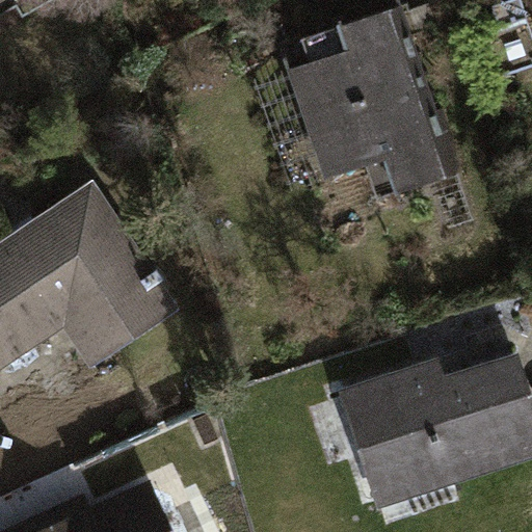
[(0,0),(0,10),(18,1),(24,12),(46,0),(0,0)]
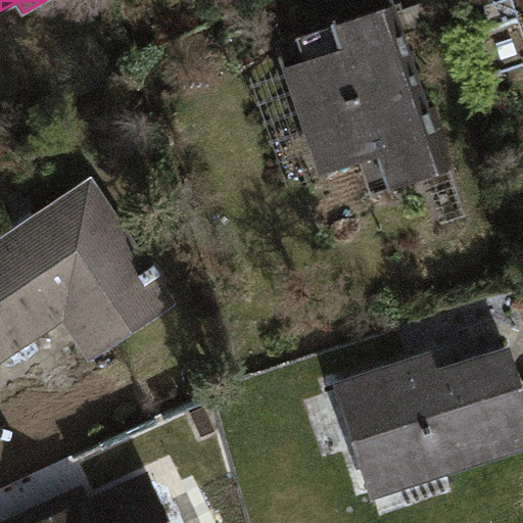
[(431,107),(393,0),(382,0),(332,17),(341,44),(282,64),(320,173),(381,151),(392,184),(457,161),(436,105),(431,107)]
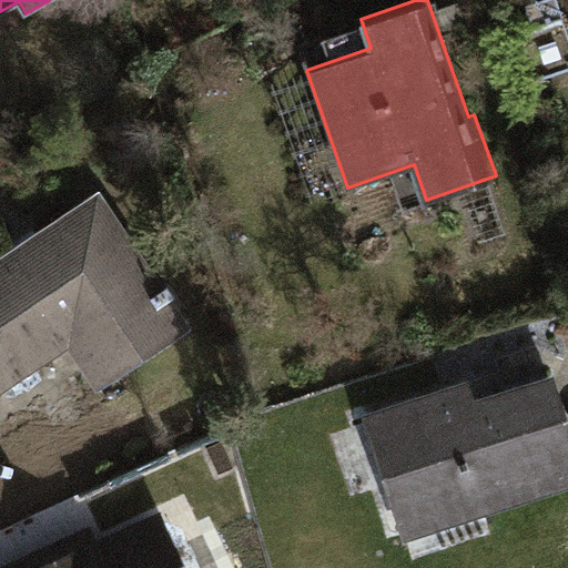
[(192,327),(100,189),(0,254),(0,393),(68,348),(95,391),(192,327)]
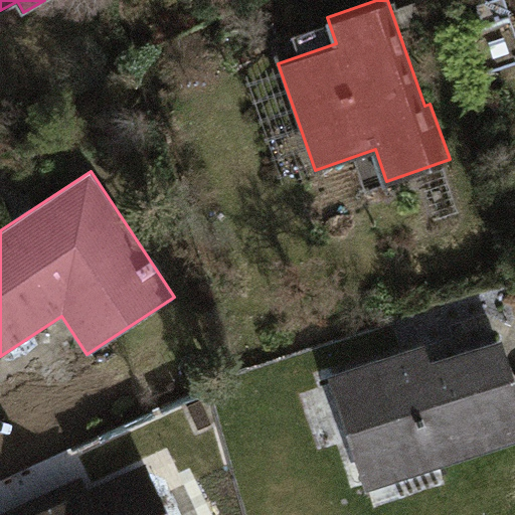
[(514,440),(514,373),(503,336),(432,359),(426,343),(330,374),(367,488),(514,440)]
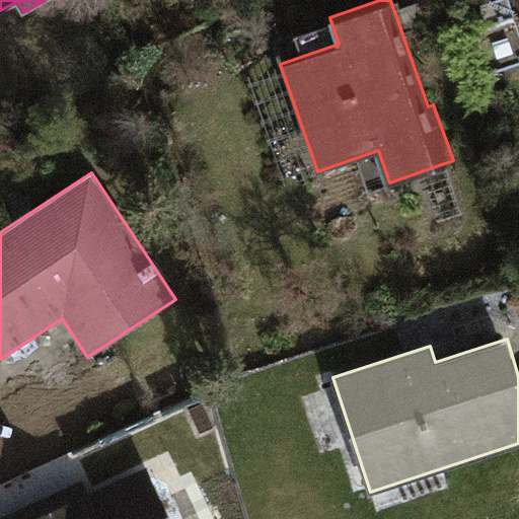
[(83,478),(0,516),(0,518),(171,518),(146,464),(88,492),(83,478)]
